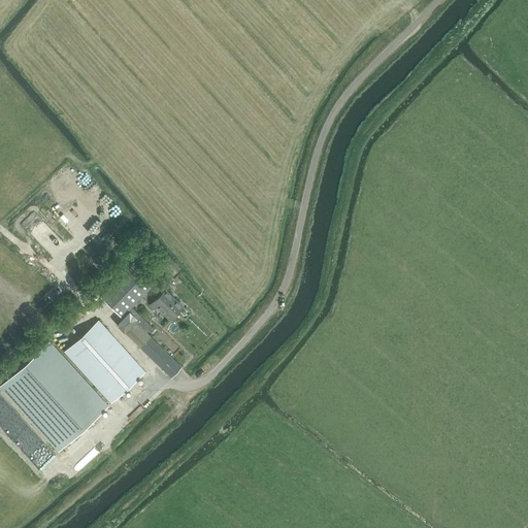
[(107,233),(100,239),(104,243),(99,249),(95,244),(91,249),(95,254),(90,259),(95,265),(110,250),(112,252),(119,246),(107,233)]
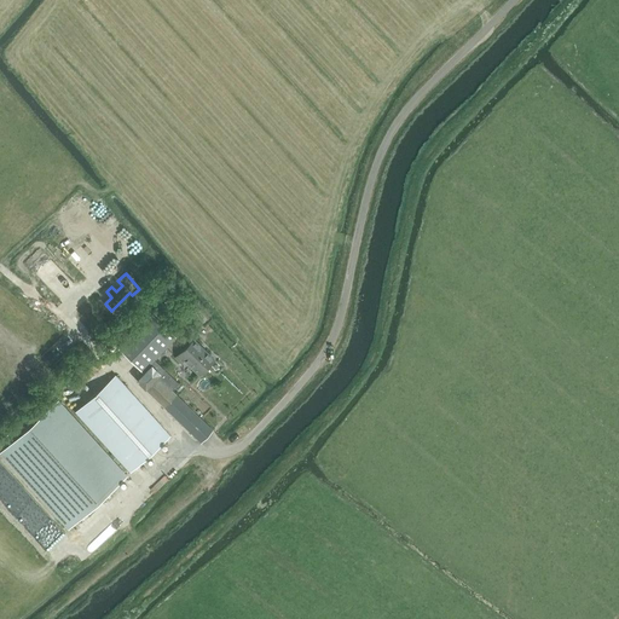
[(142,385),(140,386),(201,443),(213,431),(171,391),(177,383),(154,360),(175,337),(150,313),(117,348),(143,374),(137,381),(142,385)]
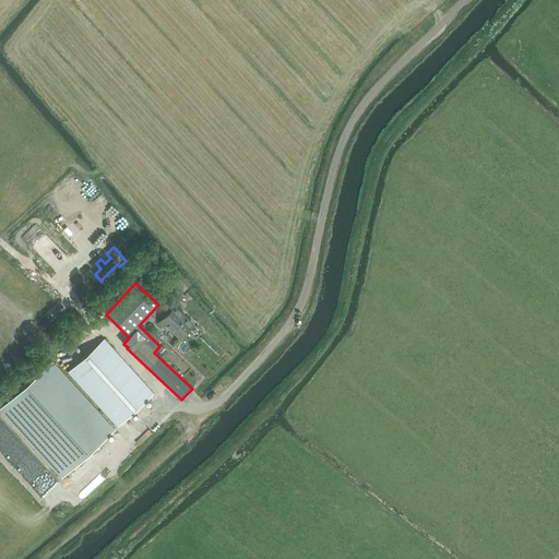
[(111,285),(107,288),(111,294),(116,289),(111,285)]
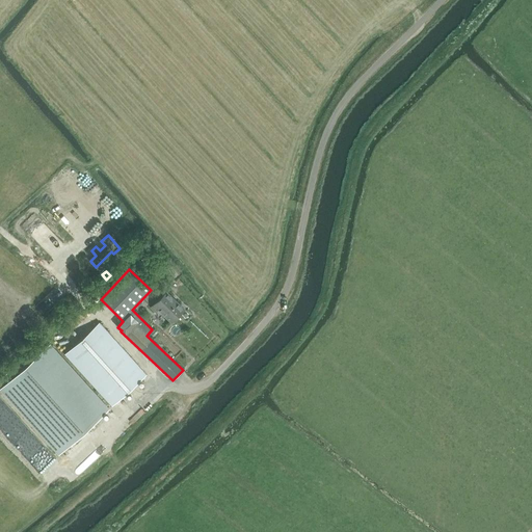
[(183,309),(176,301),(175,302),(170,298),(171,297),(165,291),(150,308),(155,312),(157,310),(170,322),(183,309)]
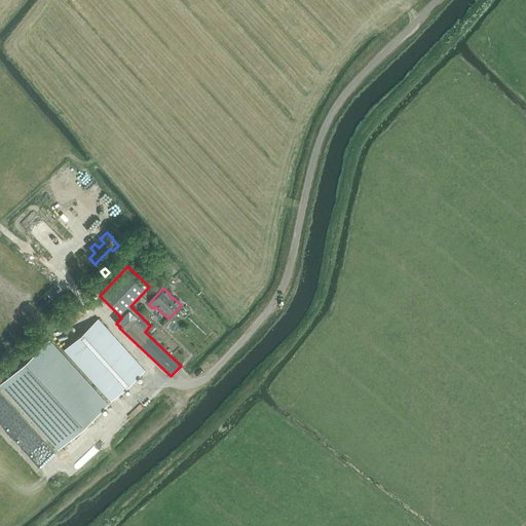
[(144,371),(98,318),(64,350),(110,402),(144,371)]
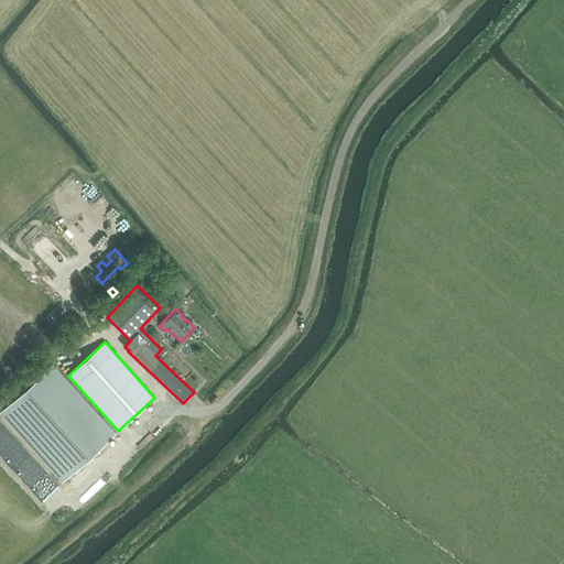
[(52,365),(0,411),(63,480),(115,434),(52,365)]
